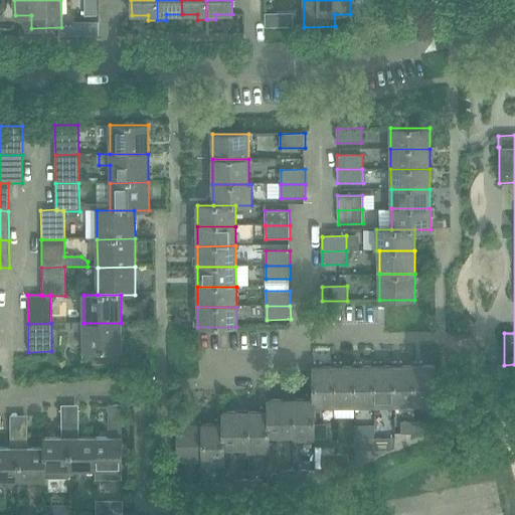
[(121,323),(83,323),(83,351),(122,351),(121,323)]
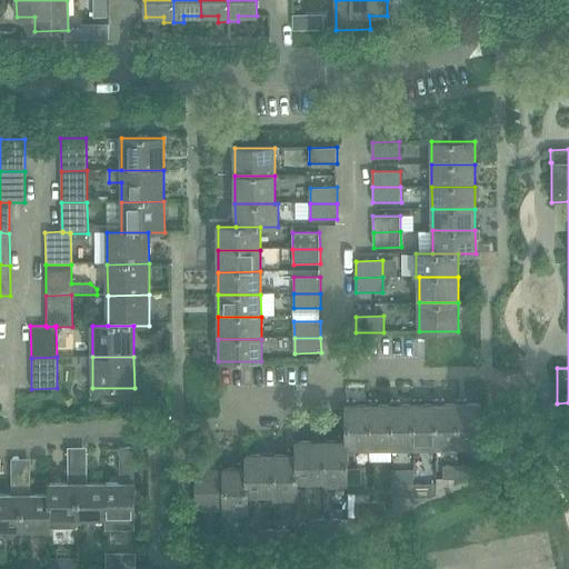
[(413,405),(391,406),(391,448),(413,448),(413,405)]
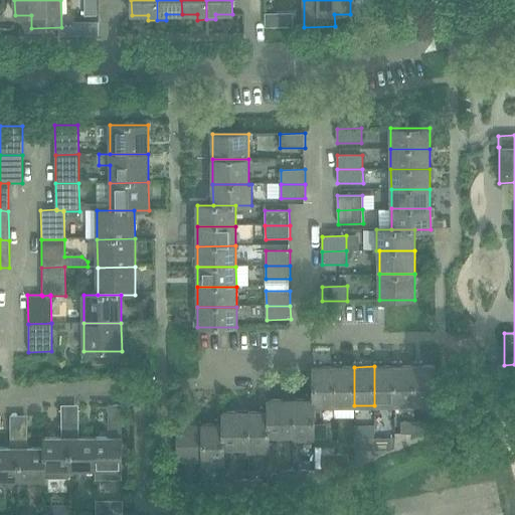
[(394,366),(374,366),(374,405),(395,405),(394,366)]
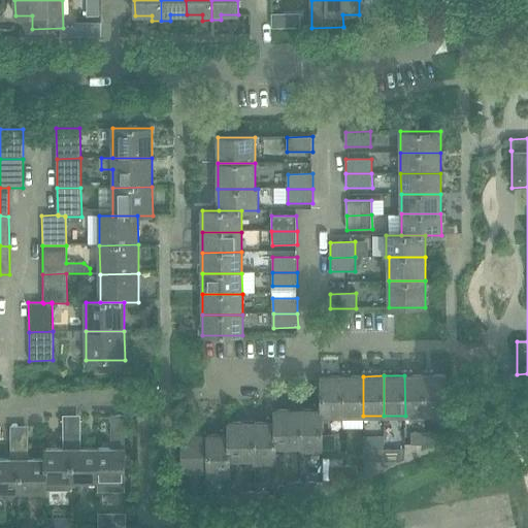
[(425,375),(404,375),(405,416),(425,416),(425,375)]
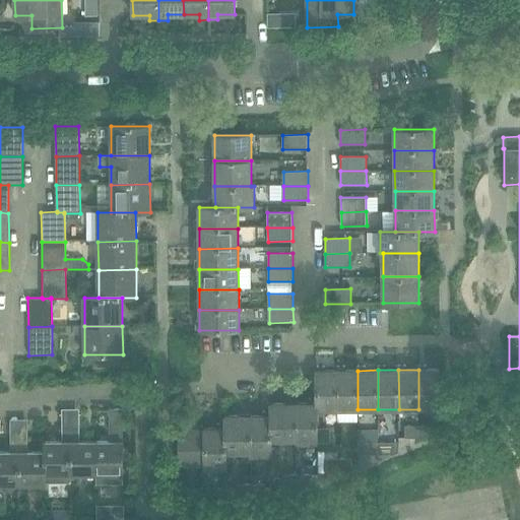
[(439,370),(418,370),(418,409),(440,408),(439,370)]
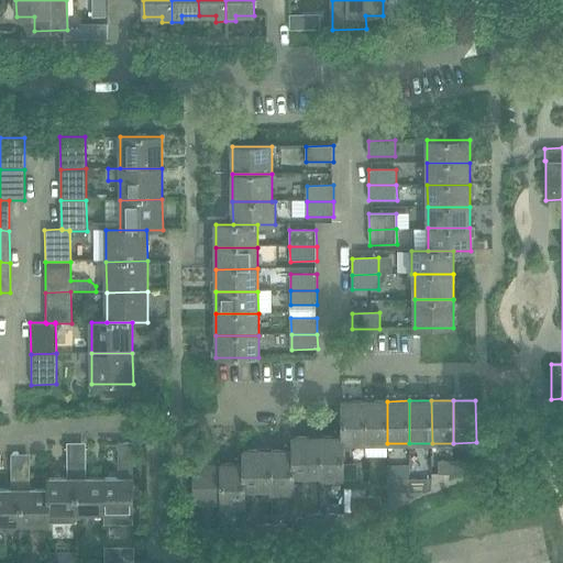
[(342,401),(343,437),(343,443),(365,443),(365,401),(342,401)]
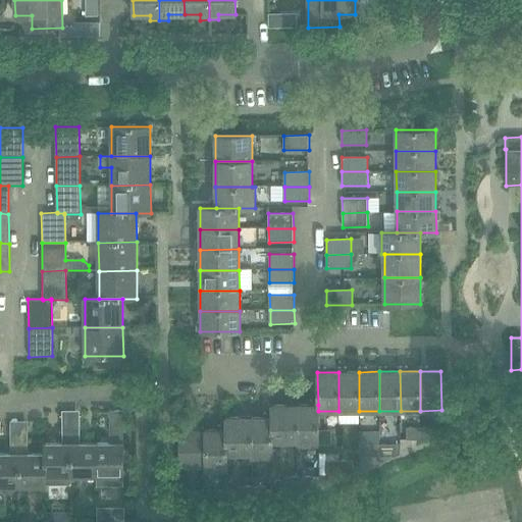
[(359,372),(338,372),(338,411),(359,411),(359,372)]
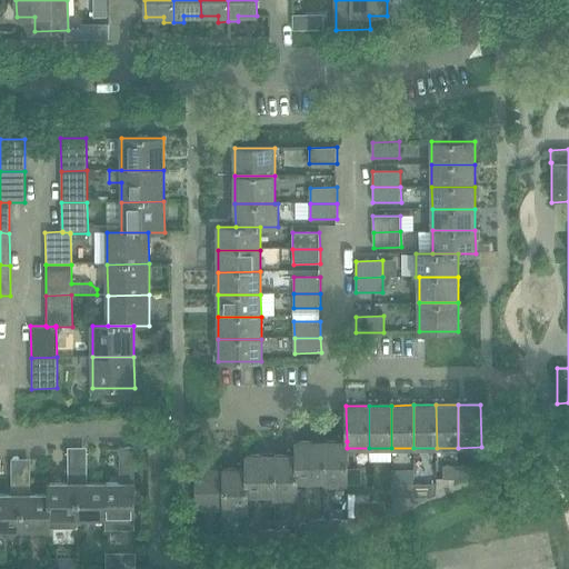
[(297,441),(297,455),(297,481),(323,481),(323,441),(297,441)]
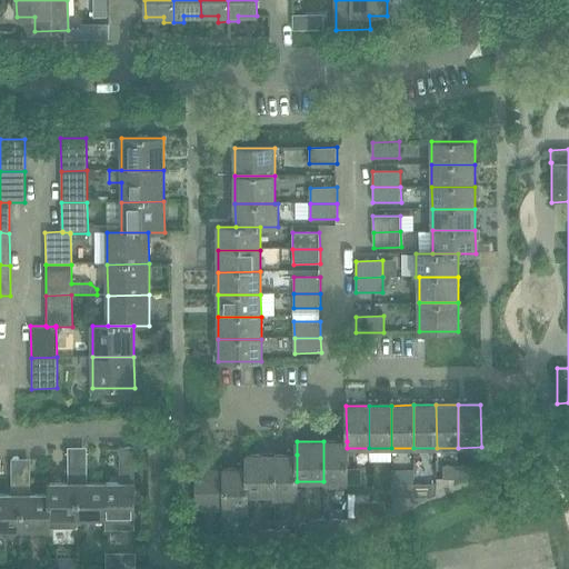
[(347,441),(323,441),(323,481),(323,485),(347,485),(347,448),(347,441)]
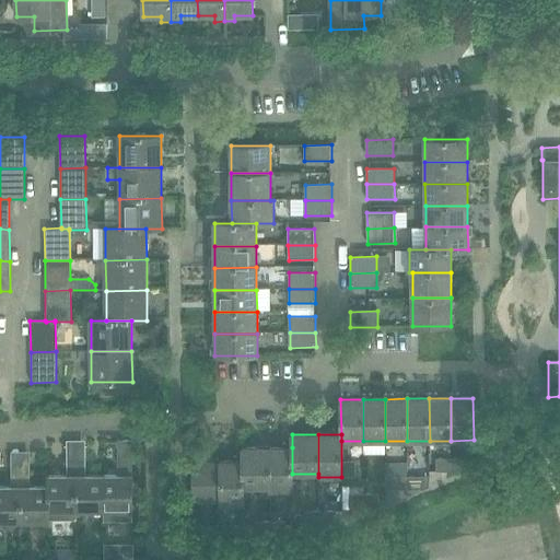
[(292,447),(270,448),(270,487),(270,490),(292,490),(292,474),(292,447)]
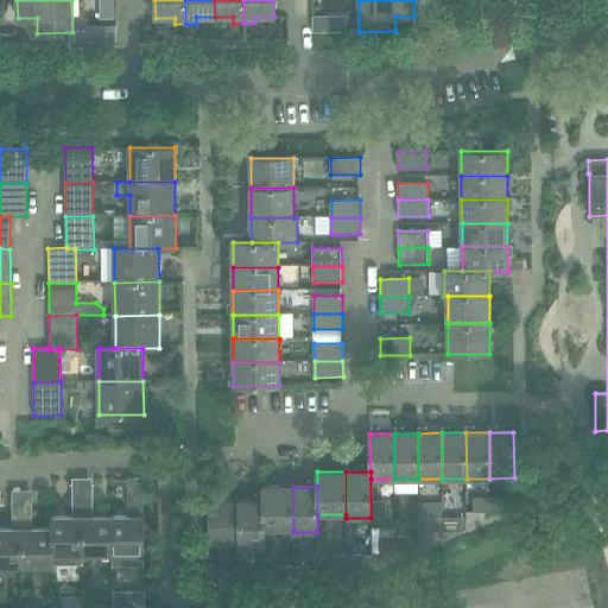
[(264,487),(264,501),(264,530),(293,529),(293,487),(264,487)]
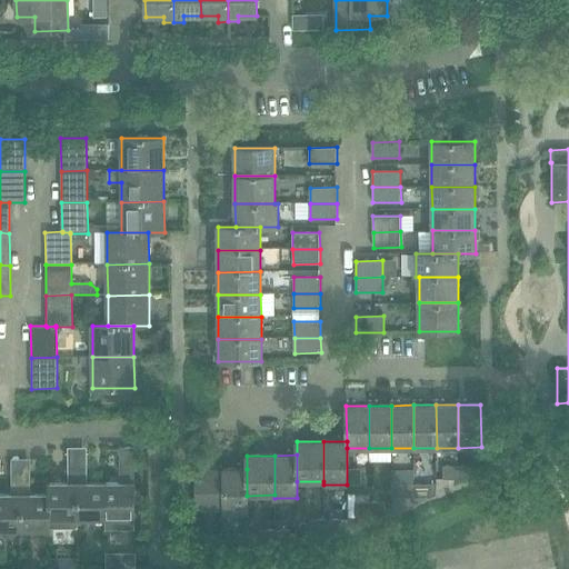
[(459,480),(458,467),(443,467),(443,480),(459,480)]
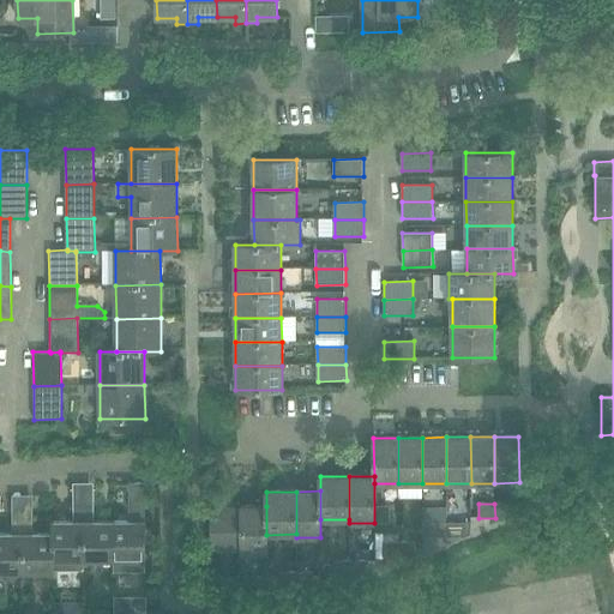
[(511,518),(511,504),(494,504),(495,518),(511,518)]
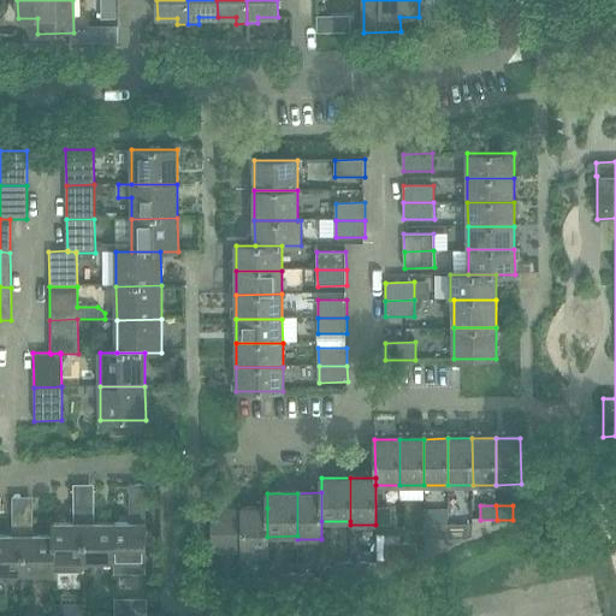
[(53,523),(53,535),(54,535),(54,562),(55,562),(84,562),(84,508),(73,508),(75,523),(53,523)]
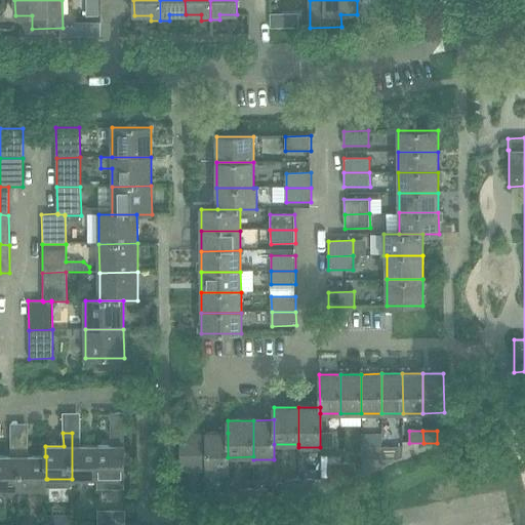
[(80,433),(72,433),(72,479),(97,479),(97,446),(80,446),(80,433)]
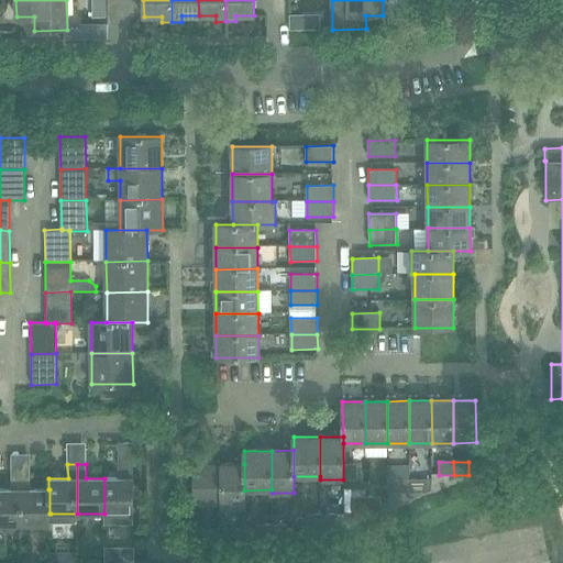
[(123,478),(105,478),(105,514),(133,514),(133,464),(123,464),(123,478)]
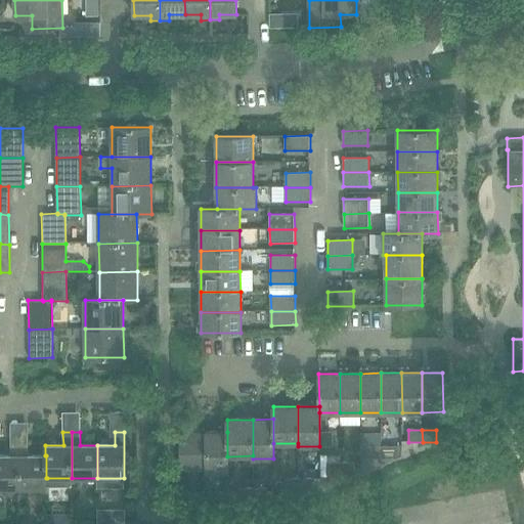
[(181,469),(208,469),(207,432),(181,432),(181,469)]
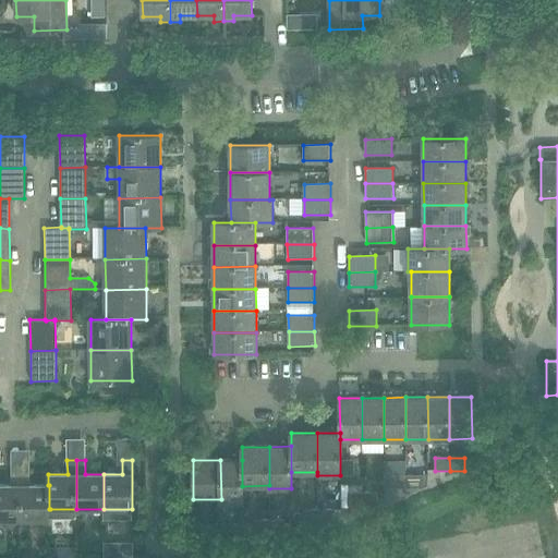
[(220,460),(221,499),(221,502),(243,502),(242,486),(242,460),(220,460)]
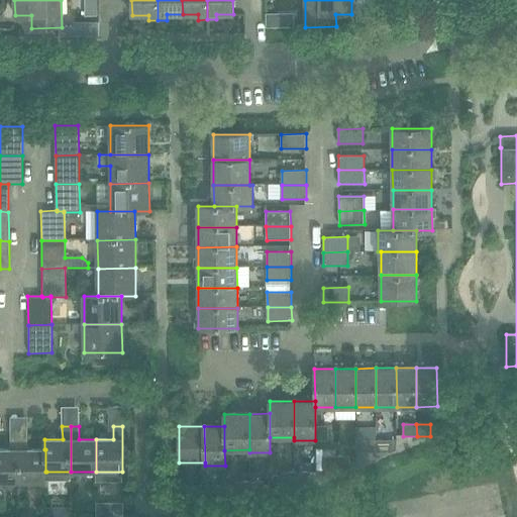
[(0,449),(0,482),(19,483),(19,437),(10,437),(11,449),(0,449)]
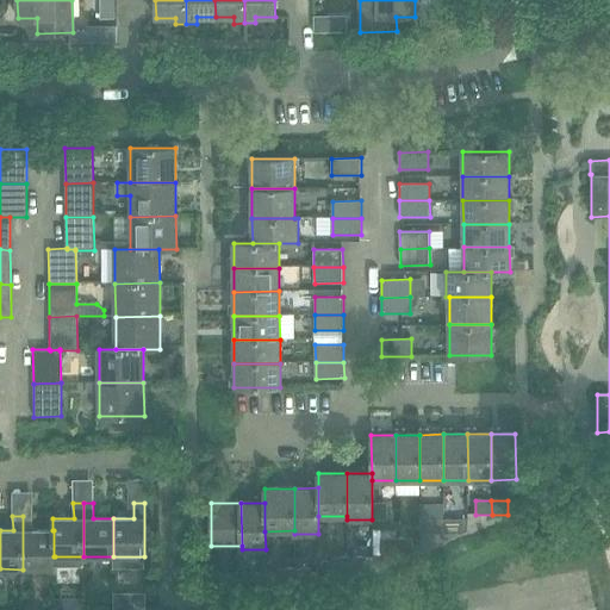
[(32,516),(23,516),(23,570),(55,570),(55,556),(54,556),(54,530),(53,530),(32,530),(32,516)]
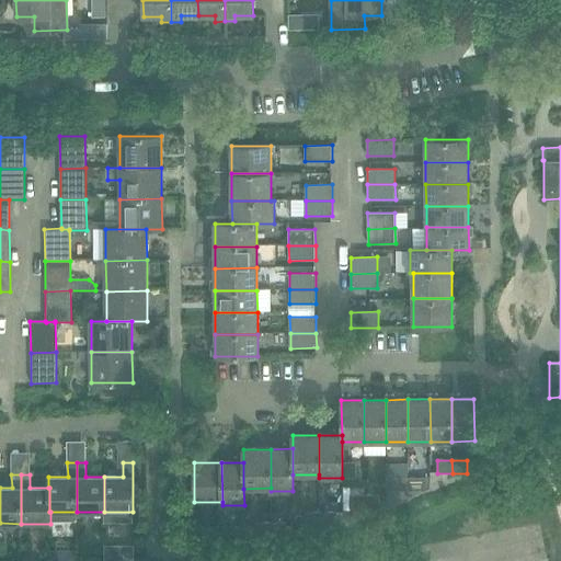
[(408,492),(408,478),(393,479),(393,492),(408,492)]
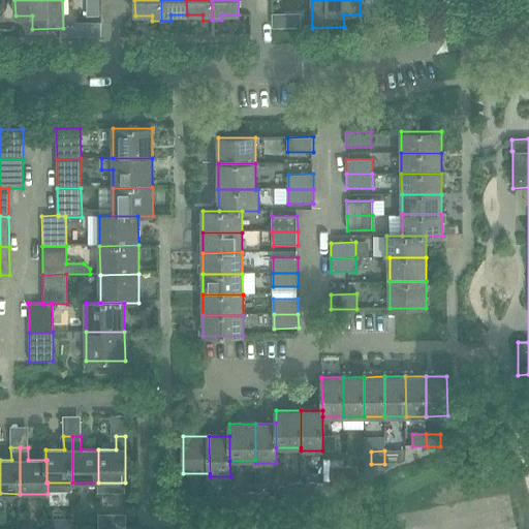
[(399,450),(384,450),(384,464),(399,463),(399,450)]
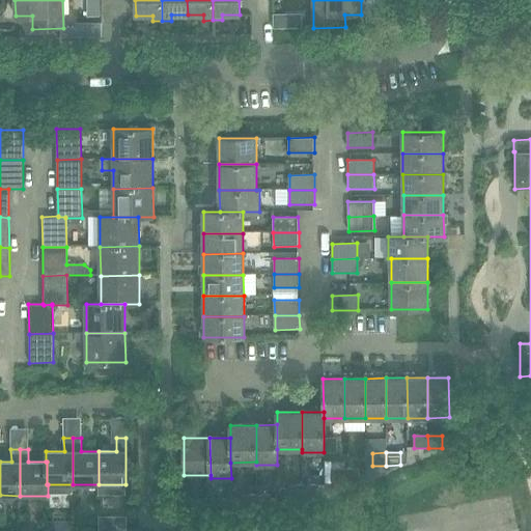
[(345,482),(345,470),(331,470),(331,482),(345,482)]
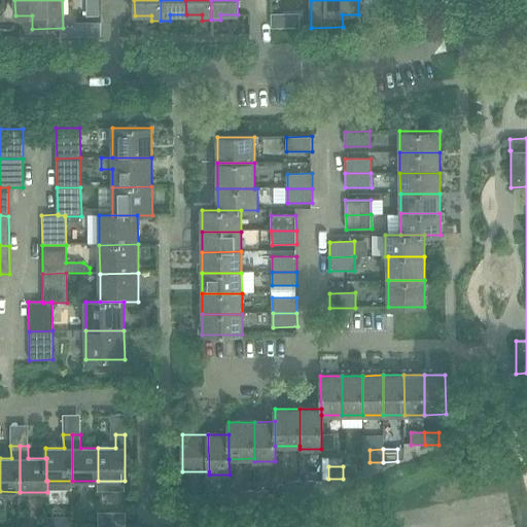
[(357,466),(343,466),(343,479),(357,479),(357,466)]
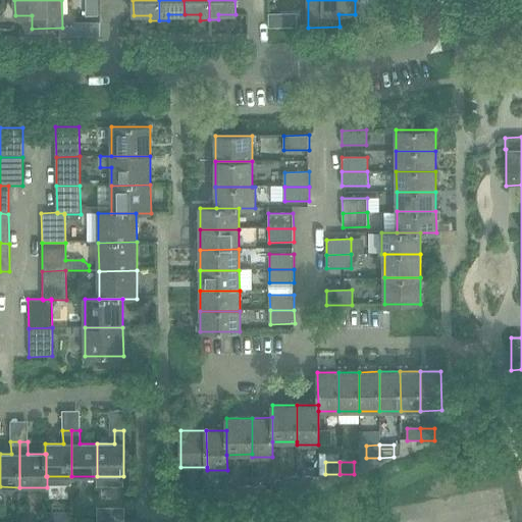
[(298,490),(298,477),(284,477),(283,490),(298,490)]
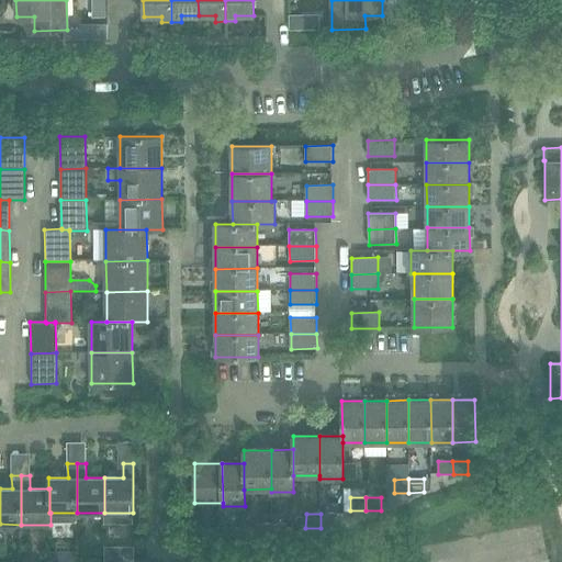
[(336,514),(321,514),(321,528),(336,527),(336,514)]
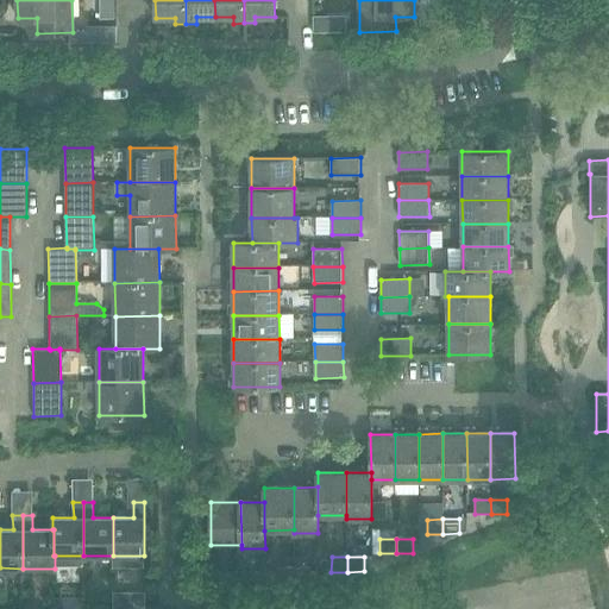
[(295,583),(295,569),(278,569),(278,583),(295,583)]
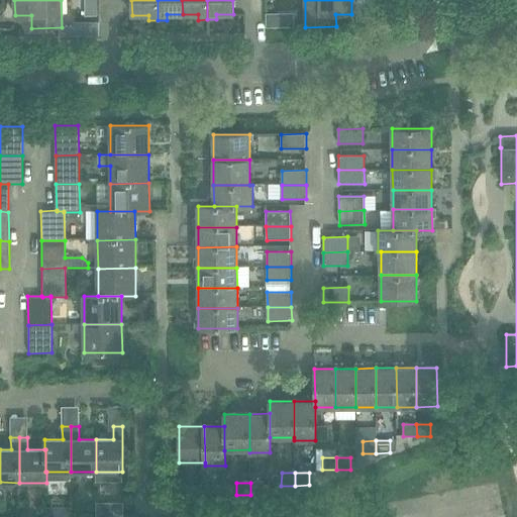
[(264,483),(250,483),(250,495),(264,495),(264,483)]
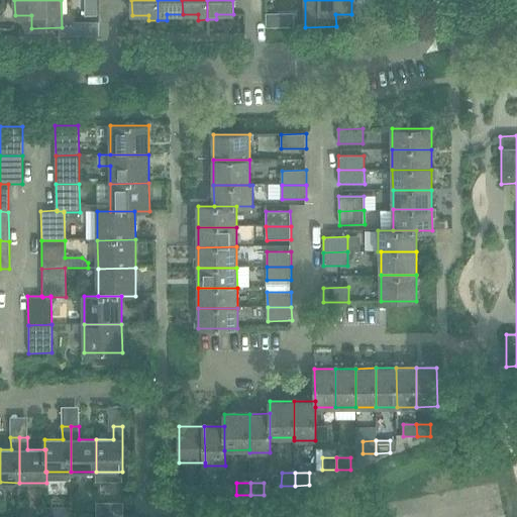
[(205,503),(205,491),(191,491),(191,504),(205,503)]
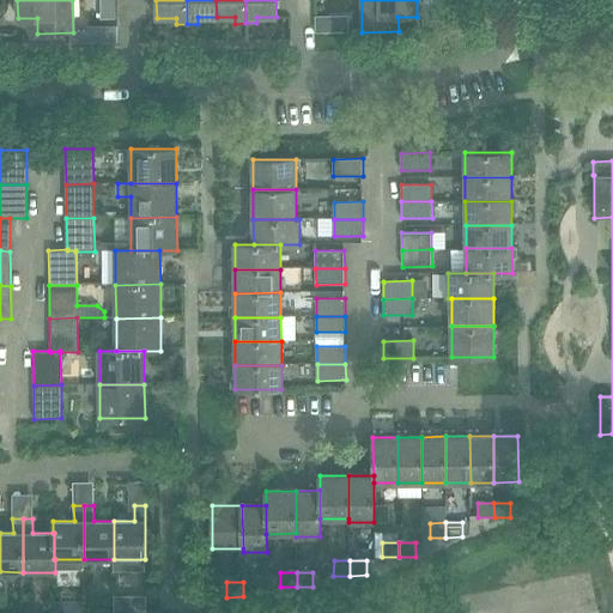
[(259,582),(243,582),(243,596),(259,596),(259,582)]
